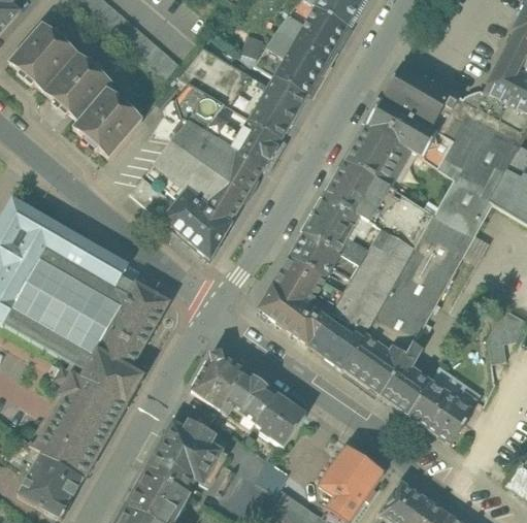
[(0,0),(0,32),(20,9),(11,2),(13,0),(0,0)]
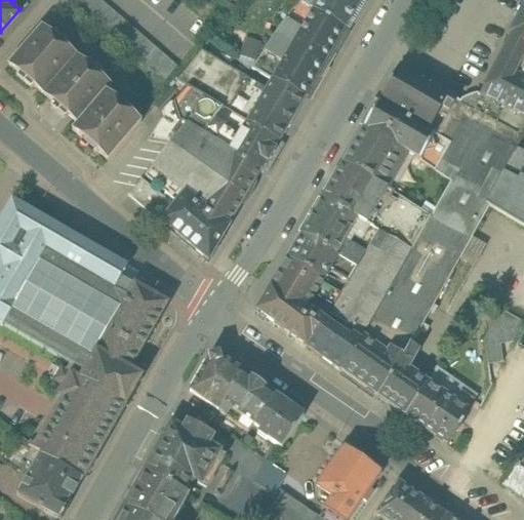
[(179,62),(108,0),(72,0),(164,79),(179,62)]
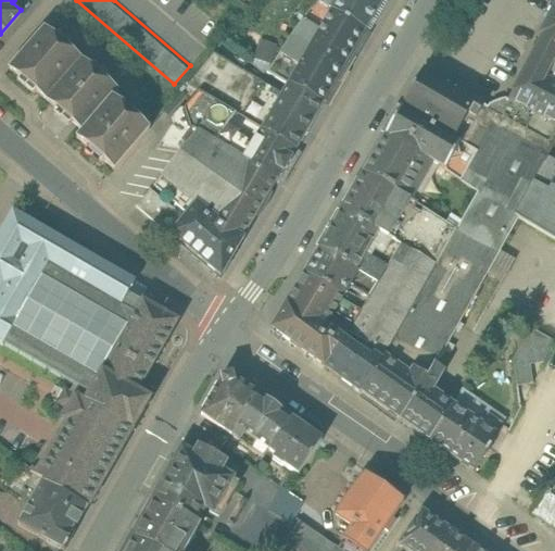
[(333,0),(330,5),(366,26),(381,0),(333,0)]
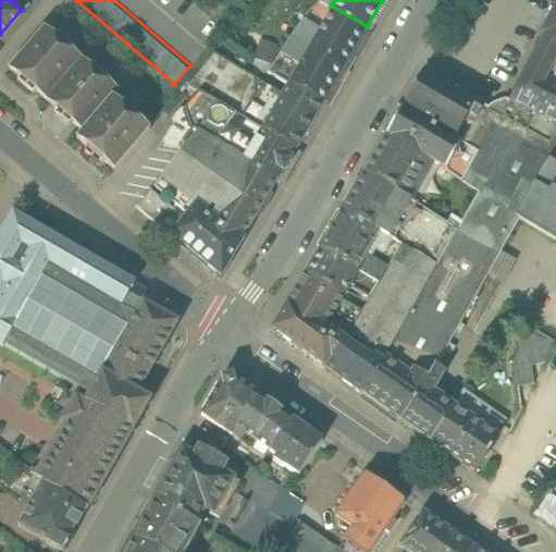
[(331,5),(318,26),(304,17),(292,34),(345,64),(367,26),(331,5)]
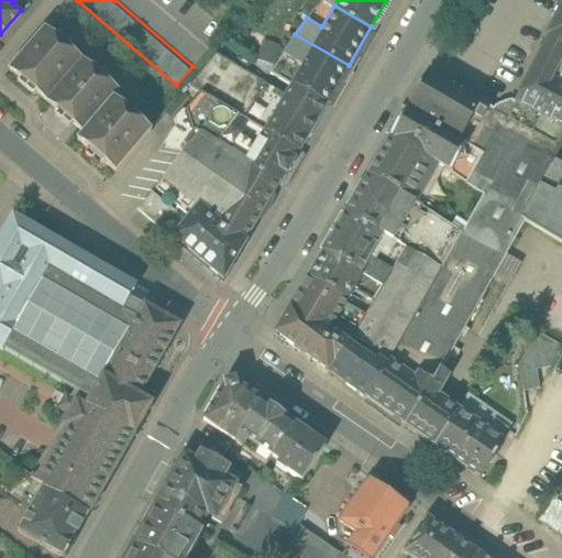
[(561,6),(533,62),(561,76),(561,6)]
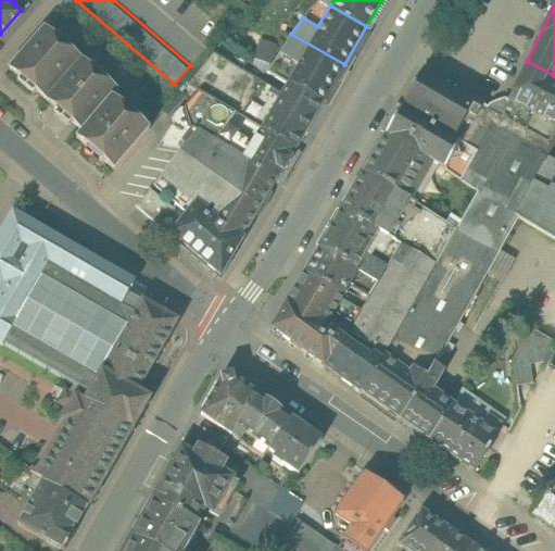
[(47,95),(82,55),(68,44),(72,40),(61,32),(59,35),(45,23),(10,63),(47,95)]
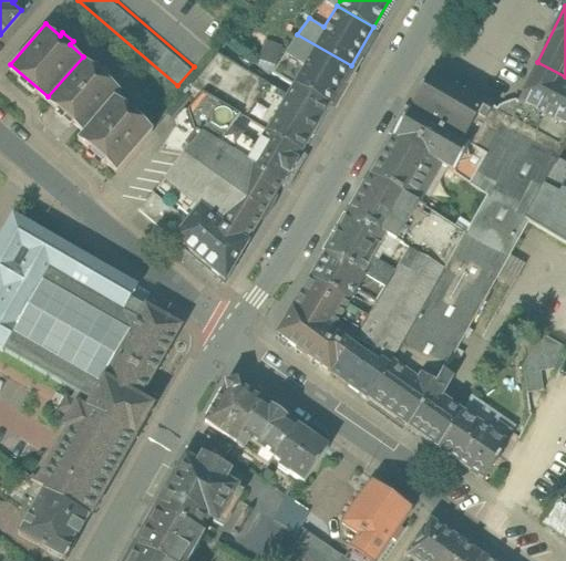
[(351,65),(297,34),(276,71),(295,82),(295,81),(329,102),(351,65)]
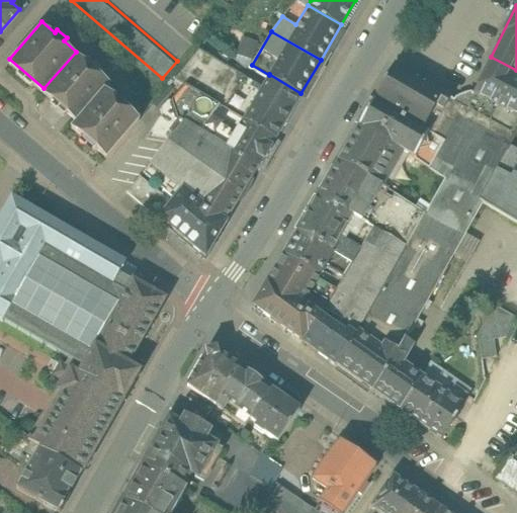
[(263,85),(199,47),(176,77),(186,83),(276,136),(300,93),(269,74),(269,75),(263,85)]
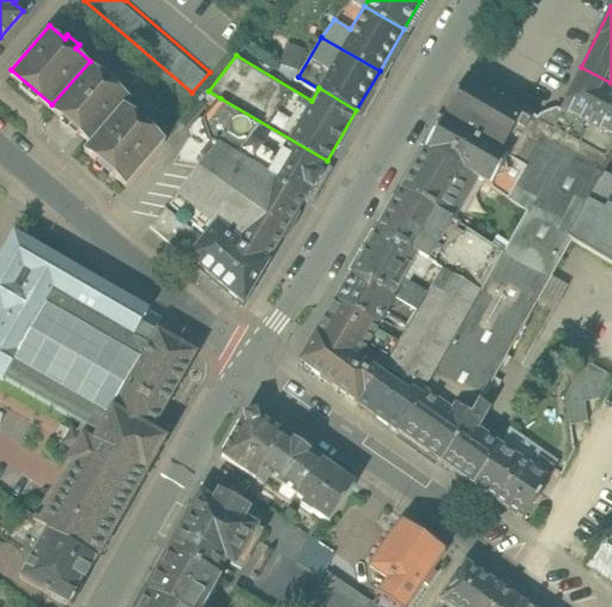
[(90,61),(52,104),(92,139),(105,125),(125,103),(131,96),(115,83),(119,79),(107,70),(104,73),(90,61)]
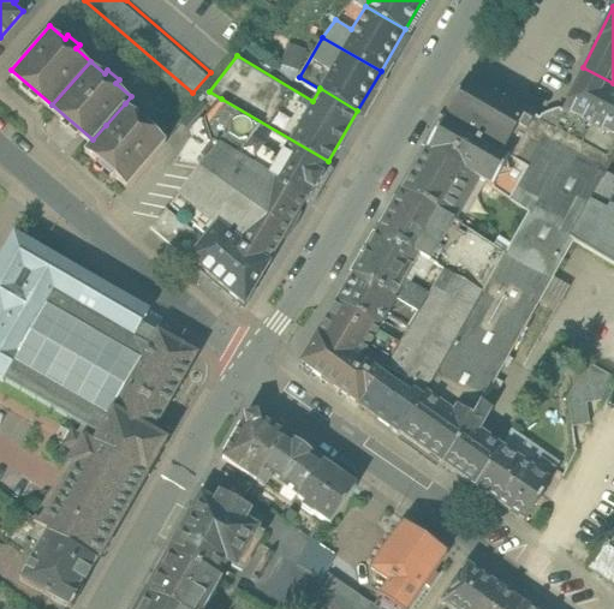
[(613,83),(583,67),(564,106),(613,130),(613,83)]
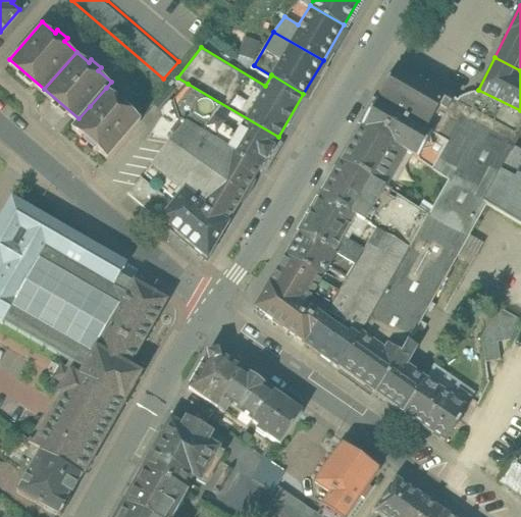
[(459,97),(398,61),(377,97),(439,133),(459,97)]
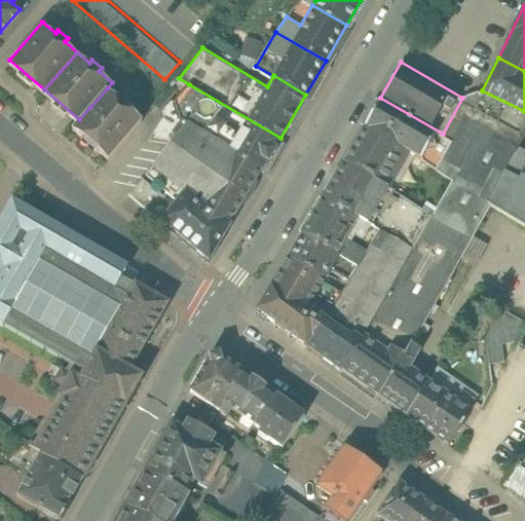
[(280,138),(189,84),(165,111),(173,115),(171,118),(161,116),(148,137),(172,141),(186,122),(187,122),(263,168),(280,138)]
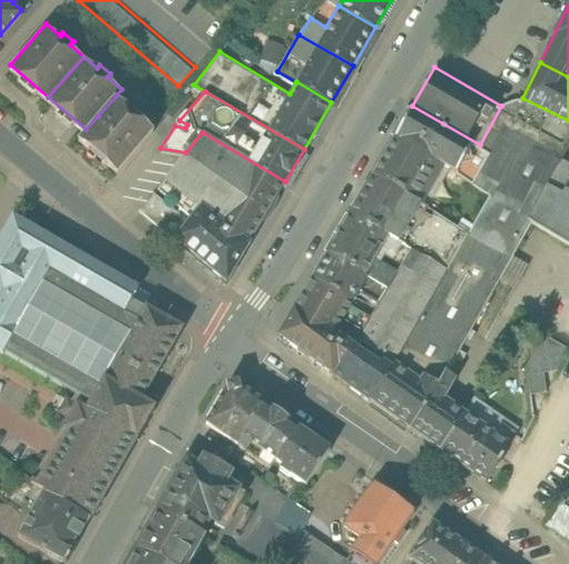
[(98,116),(136,149),(154,129),(139,116),(143,112),(131,104),(129,107),(116,96),(98,116)]
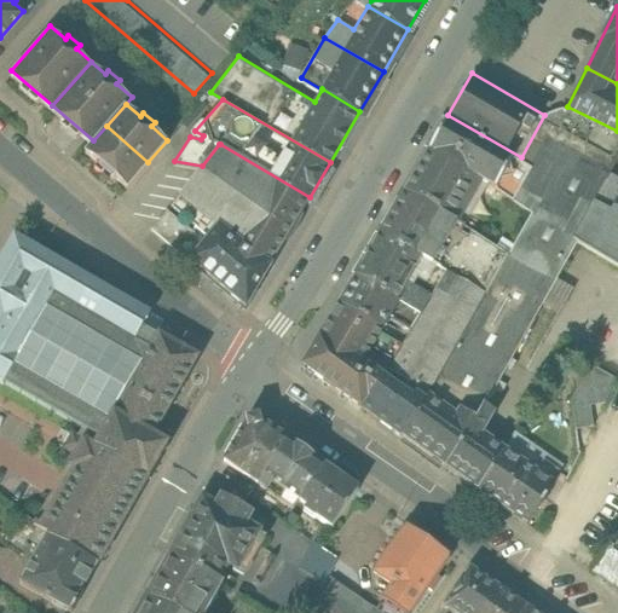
[(544,115),(521,157),(533,165),(514,197),(532,209),(510,248),(558,275),(578,237),(575,235),(595,196),(617,151),(617,131),(567,107),(564,105),(547,111),(544,115)]
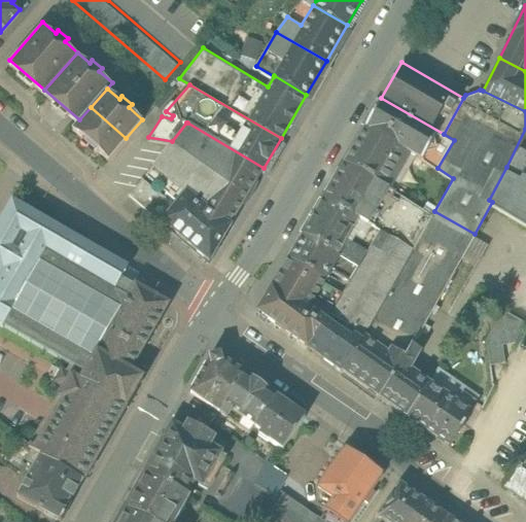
[(444,134),(381,98),(365,123),(410,148),(423,155),(422,158),(437,168),(454,140),(444,134)]
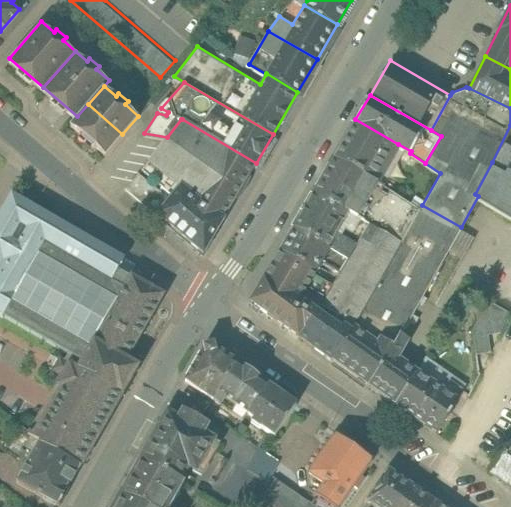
[(122,134),(88,104),(77,116),(71,122),(107,152),(122,134)]
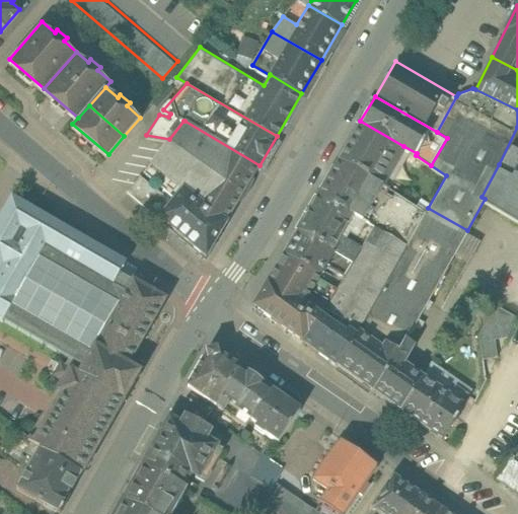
[(260,165),(185,121),(169,139),(144,170),(175,196),(172,200),(141,173),(130,189),(207,254),(260,165)]
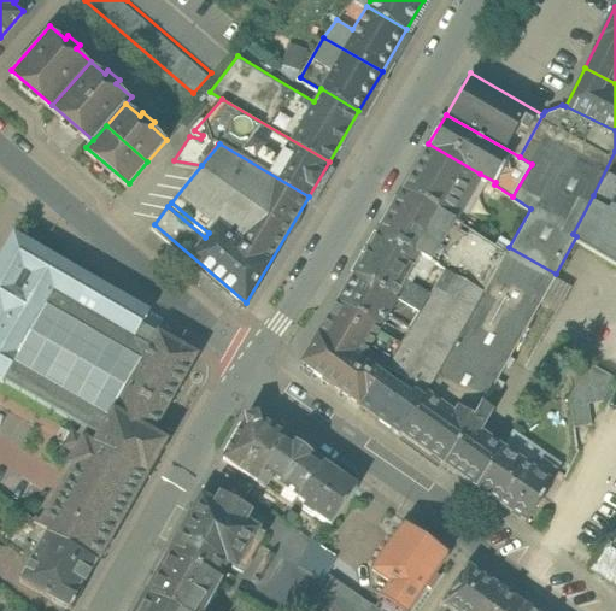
[(480,174),(428,144),(404,186),(456,216),(480,174)]
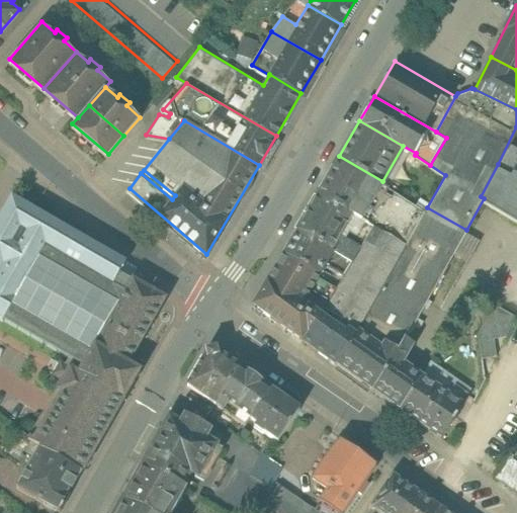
[(426,208),(394,188),(382,181),(339,156),(319,191),(374,224),(407,243),(426,208)]
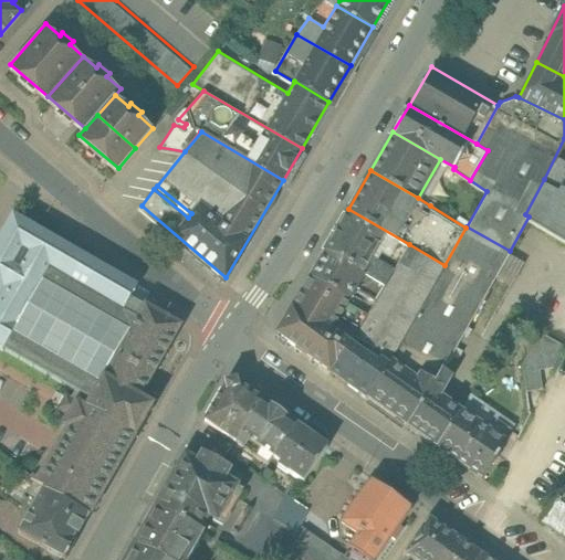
[(564,190),(544,179),(525,214),(529,217),(564,238),(564,190)]
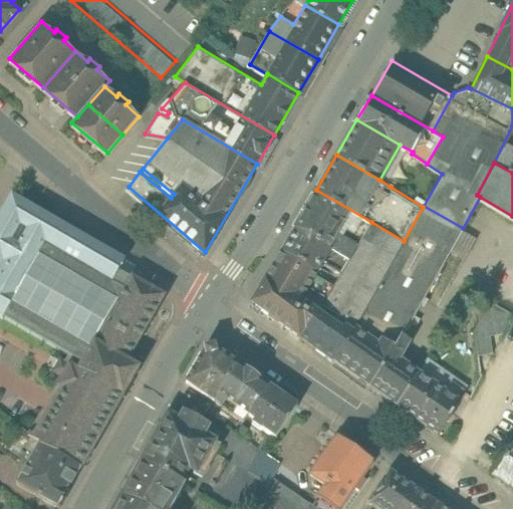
[(295,225),(331,245),(350,257),(371,222),(316,190),(295,225)]
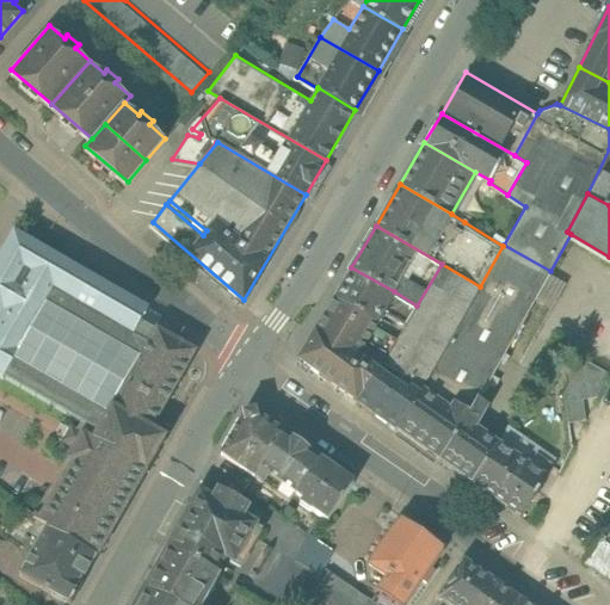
[(84,430),(147,468),(166,434),(152,426),(197,347),(158,325),(156,327),(142,319),(147,309),(16,234),(0,261),(0,365),(85,415),(78,427),(84,430)]
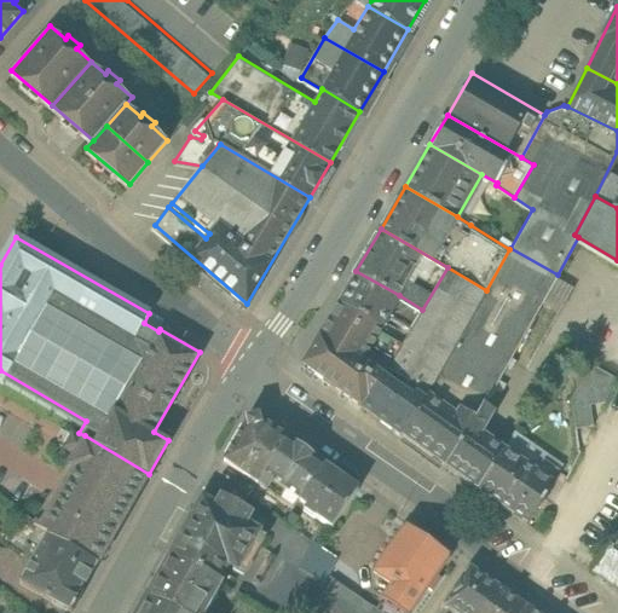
[(458,412),(484,428),(496,406),(486,402),(558,275),(510,248),(509,249),(486,290),(427,394),(458,412)]
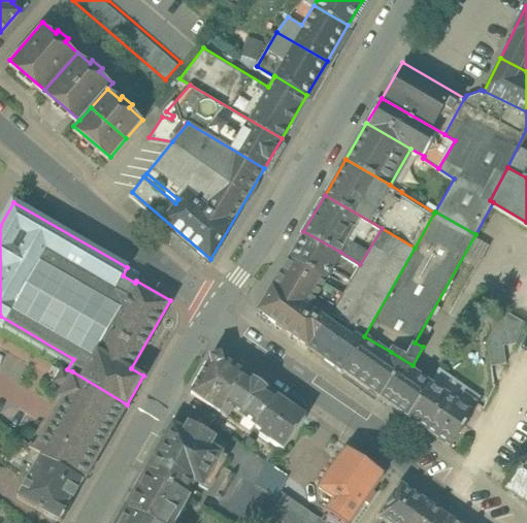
[(340,252),(303,231),(289,255),(326,276),(340,252)]
